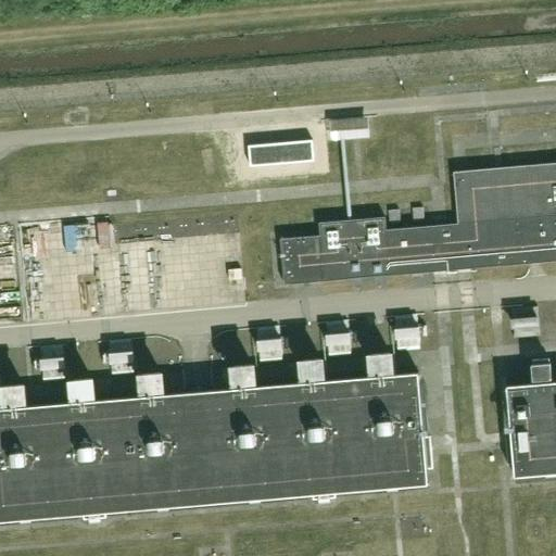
[(368,118),(330,122),(331,141),(369,138),(368,118)]
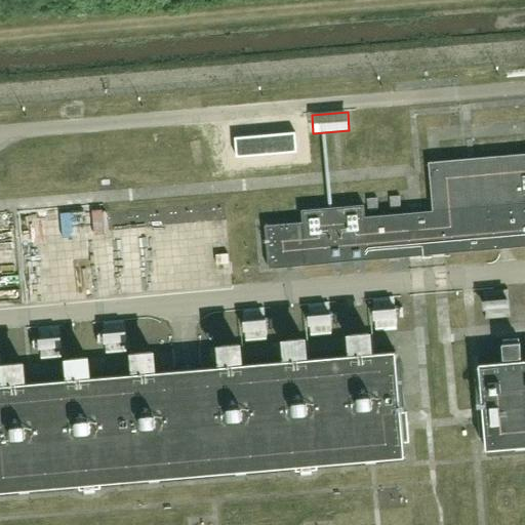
[(265,227),(269,270),(524,246),(524,154),(429,163),(433,211),(365,216),(364,205),(301,210),(303,223),(265,227)]
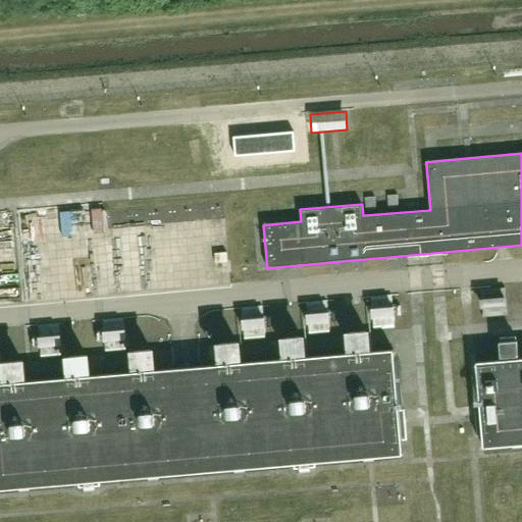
[(217,228),(121,235),(123,262),(218,256),(217,228)]
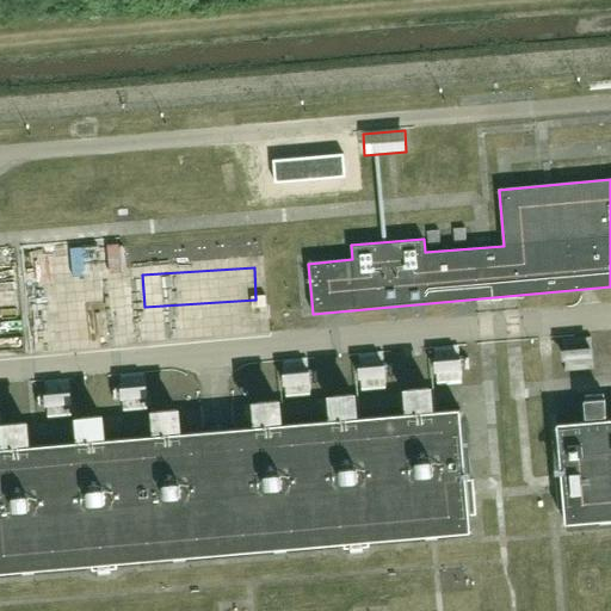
[(7,358),(38,357),(37,337),(6,338),(7,358)]
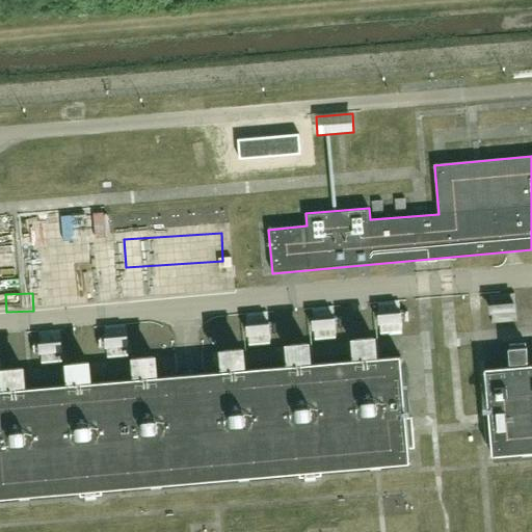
[(491,306),(514,303),(515,294),(491,296),(491,306)]
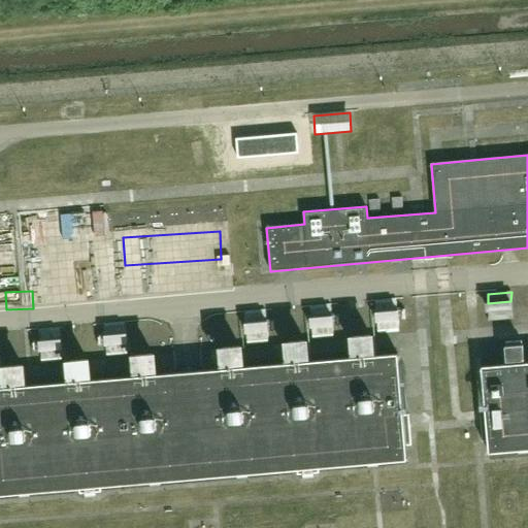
[(374,299),(375,312),(395,311),(395,298),(374,299)]
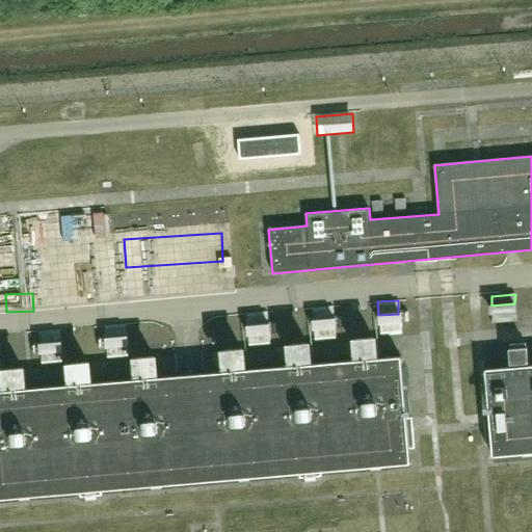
[(514,303),(491,306),(488,306),(489,315),(517,312),(517,302),(514,303)]
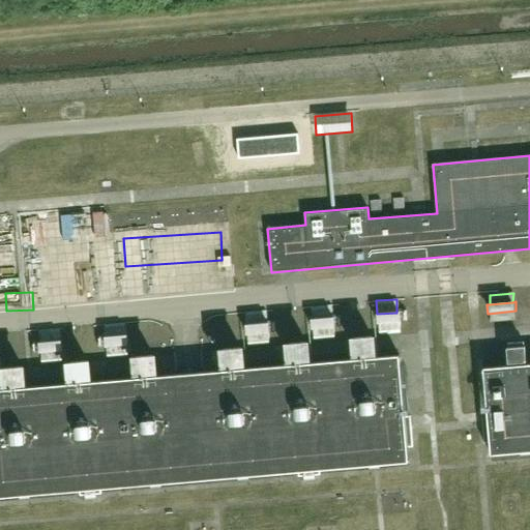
[(313,320),(333,318),(332,305),(311,307),(313,320)]
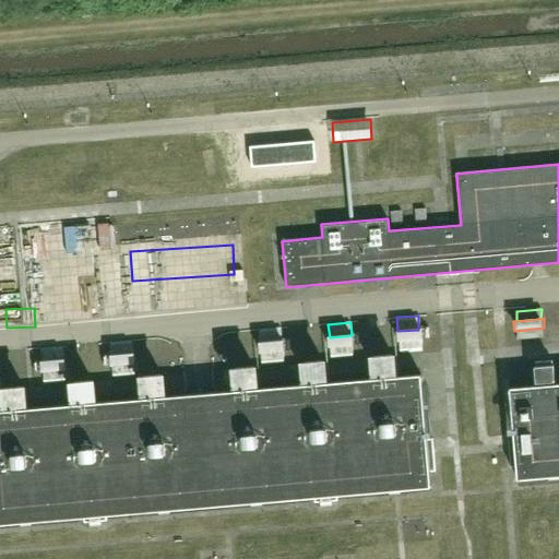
[(259,330),(260,343),(282,341),(281,329),(259,330)]
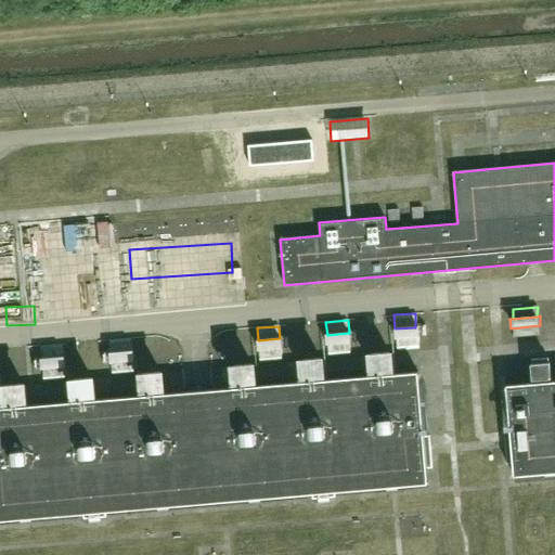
[(397,339),(418,337),(420,337),(418,326),(415,327),(395,328),(395,339),(397,339)]
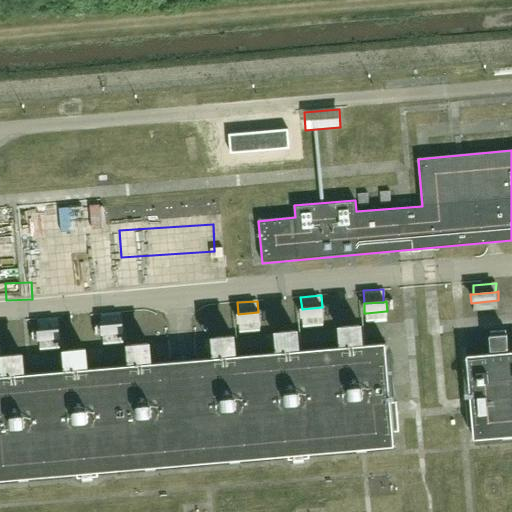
[(301,318),(303,318),(322,316),(323,316),(322,307),(302,309),(300,309),(301,318)]
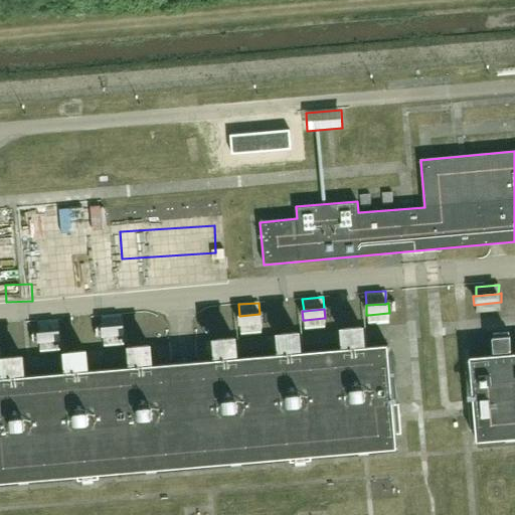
[(487,310),(486,324),(511,324),(511,310),(487,310)]
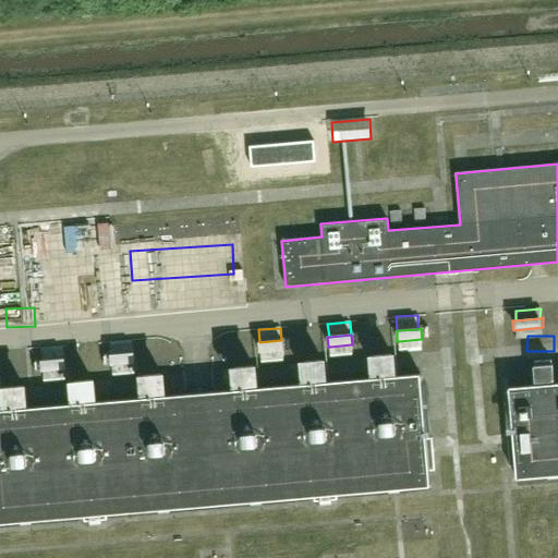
[(421,351),(421,339),(399,341),(399,352),(421,351)]
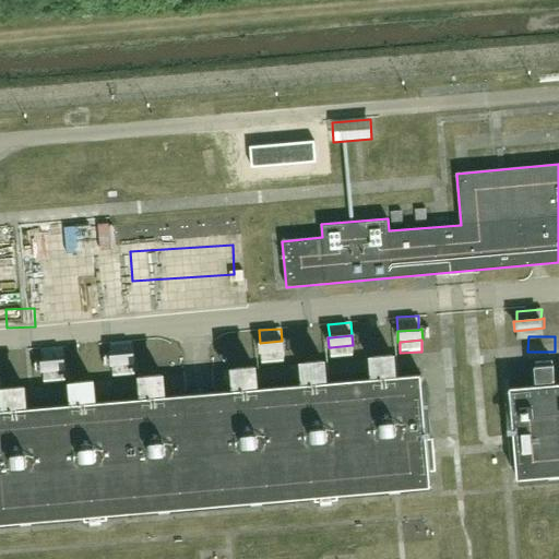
[(109,343),(110,356),(133,354),(132,341),(109,343)]
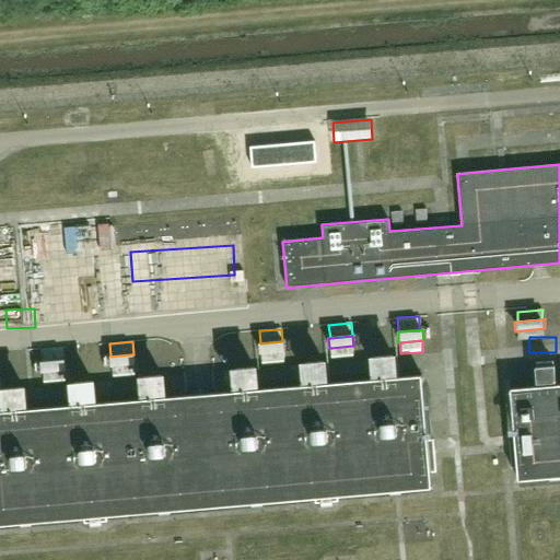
[(261,354),(283,352),(284,352),(283,341),(282,341),(260,343),(259,343),(259,354),(261,354)]
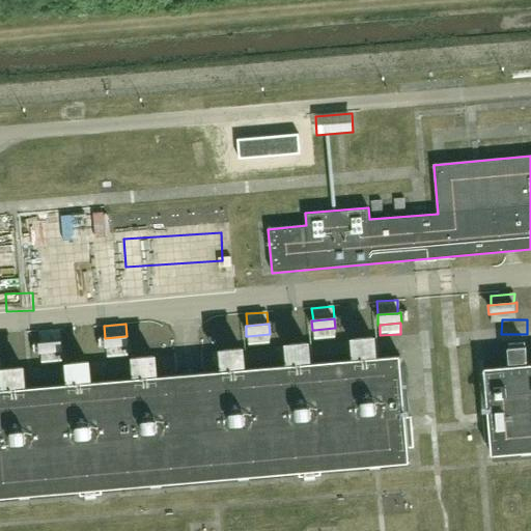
[(335,340),(334,328),(314,330),(314,341),(335,340)]
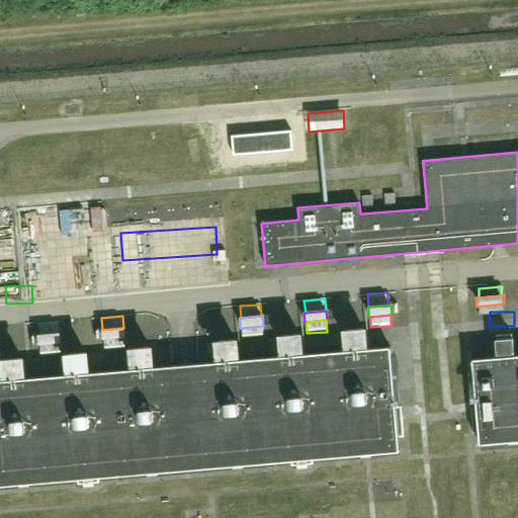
[(38,335),(59,333),(59,322),(37,324),(38,335)]
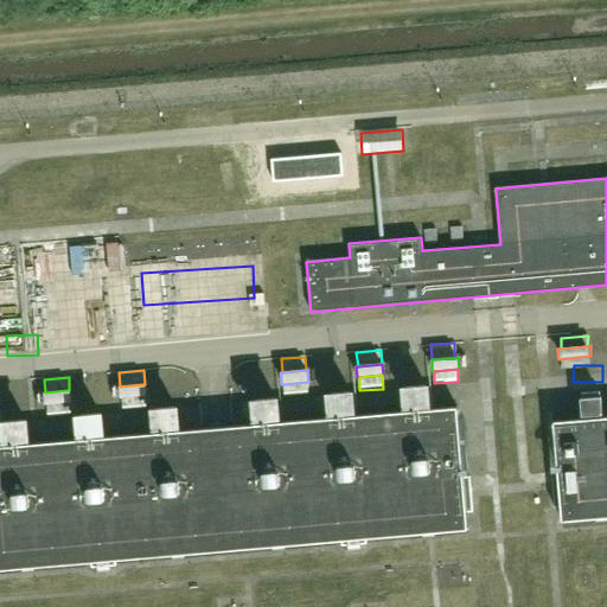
[(308,395),(307,382),(283,384),(285,397),(308,395)]
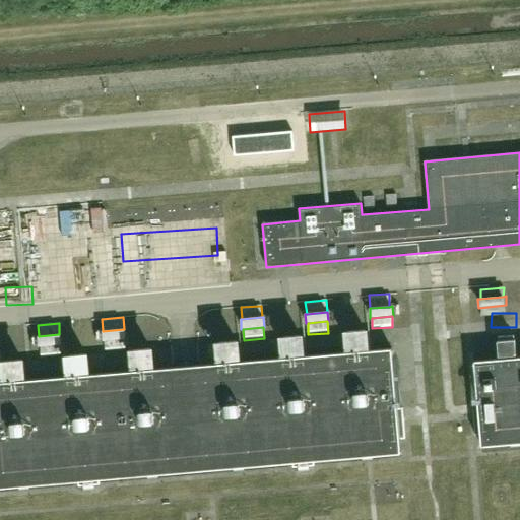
[(125,329),(124,329),(103,331),(103,341),(105,341),(125,338),(126,338),(125,329)]
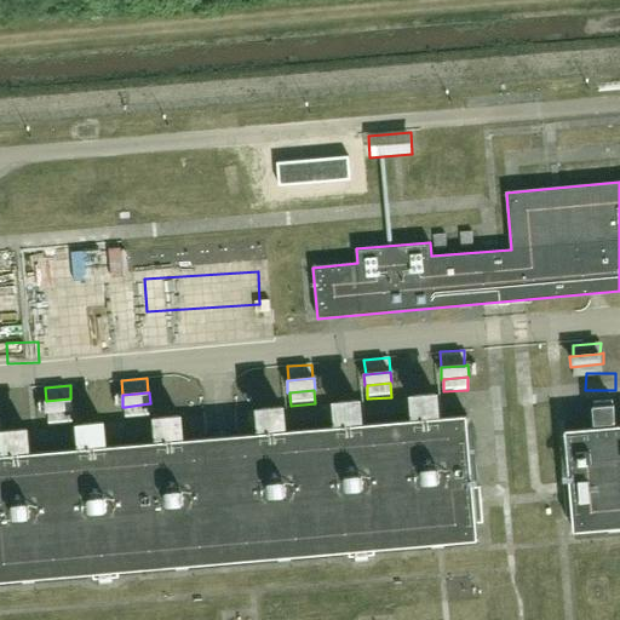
[(409,394),(412,420),(441,418),(440,392),(409,394)]
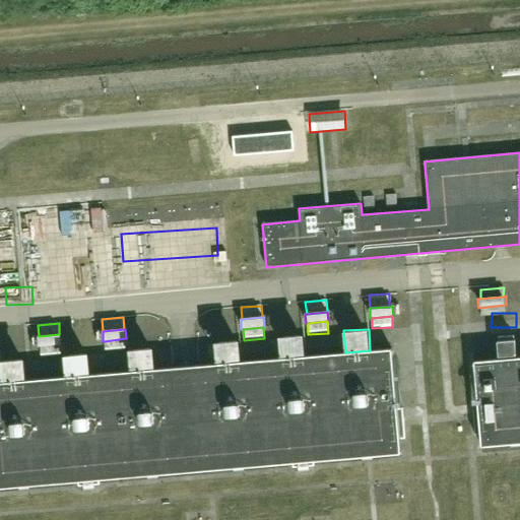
[(59,334),(39,336),(38,336),(39,346),(41,346),(60,344),(61,344),(60,334),(59,334)]
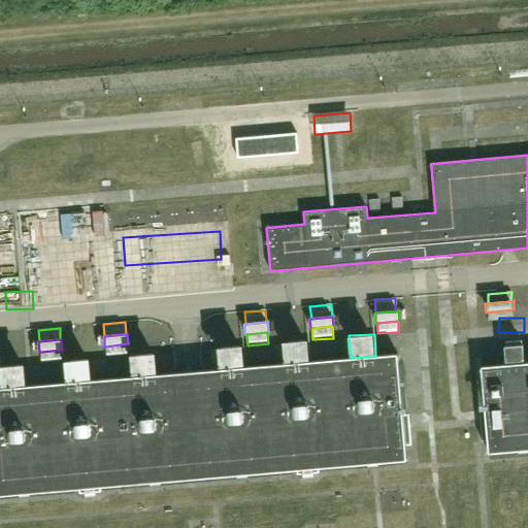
[(284,341),(286,364),(310,362),(309,339),(284,341)]
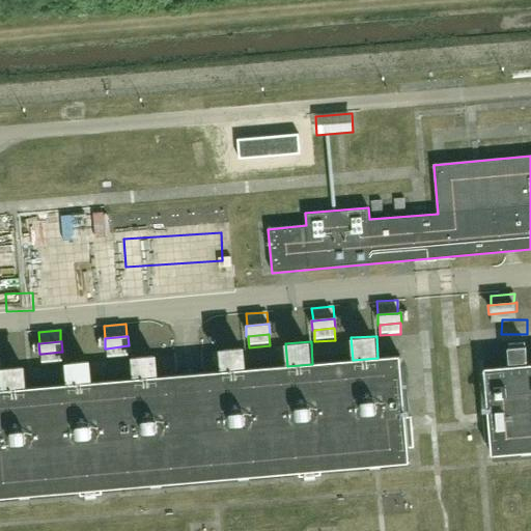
[(129,358),(128,345),(107,348),(107,359),(129,358)]
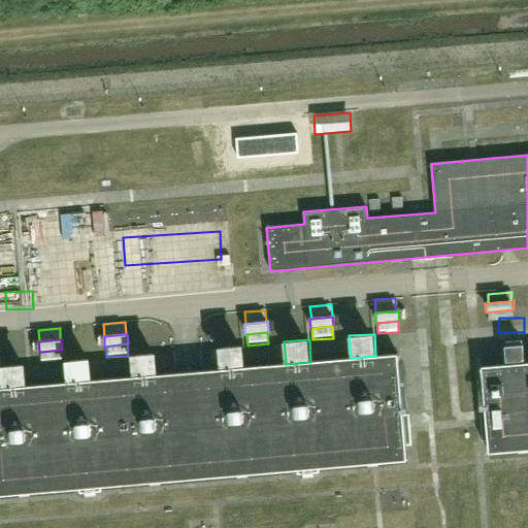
[(218,347),(221,369),(245,367),(243,345),(218,347)]
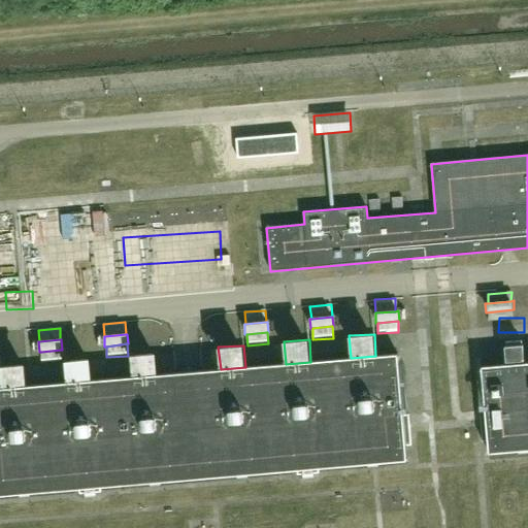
[(506,364),(525,362),(523,345),(505,347),(506,364)]
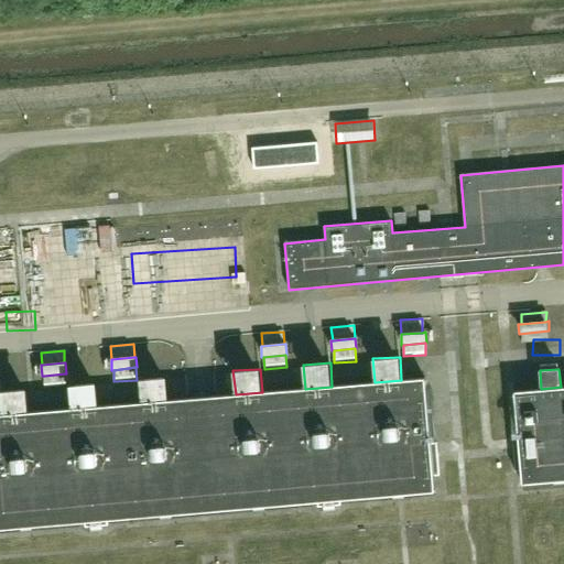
[(65,373),(44,376),(44,388),(66,386),(65,373)]
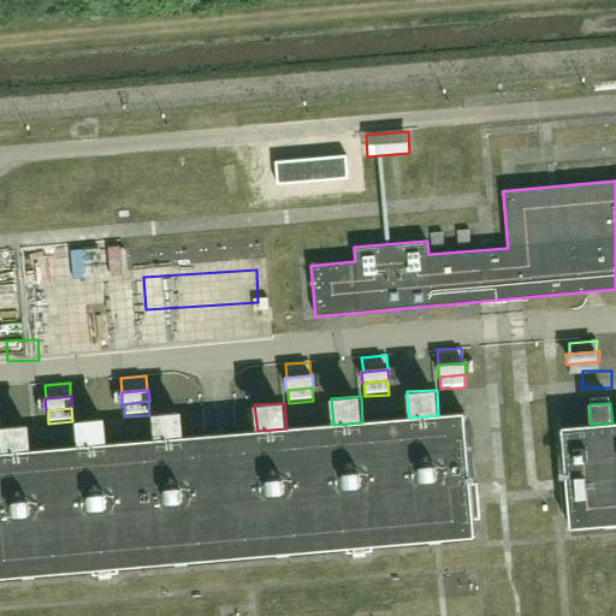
[(153,414),(155,439),(184,437),(183,412),(153,414)]
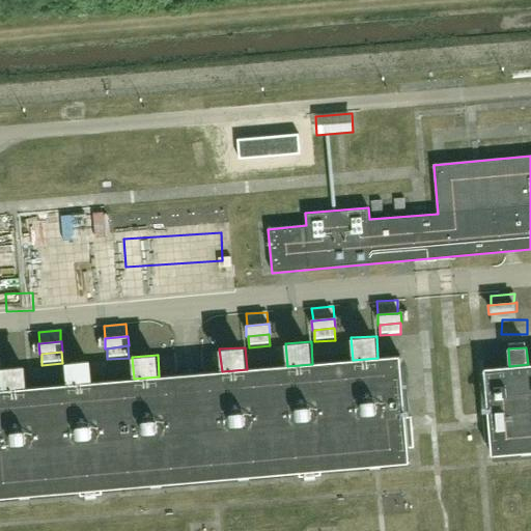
[(27,388),(2,390),(0,390),(0,499),(410,463),(400,356),(378,358),(353,360),(312,364),(287,366),(247,369),(222,371),(159,376),(134,379),(93,383),(68,385),(27,388)]
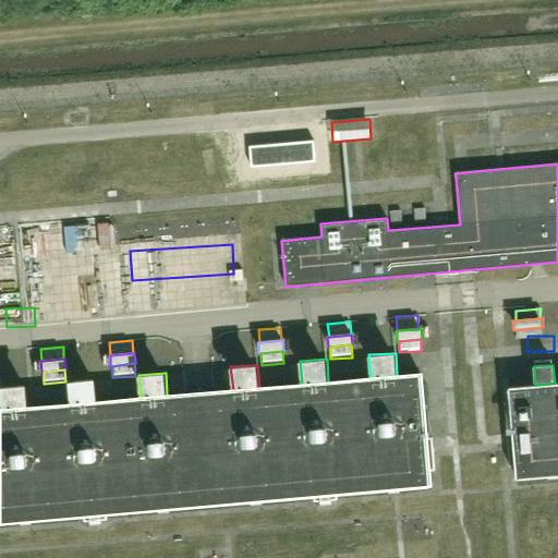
[(69,381),(72,404),(98,402),(96,379),(69,381)]
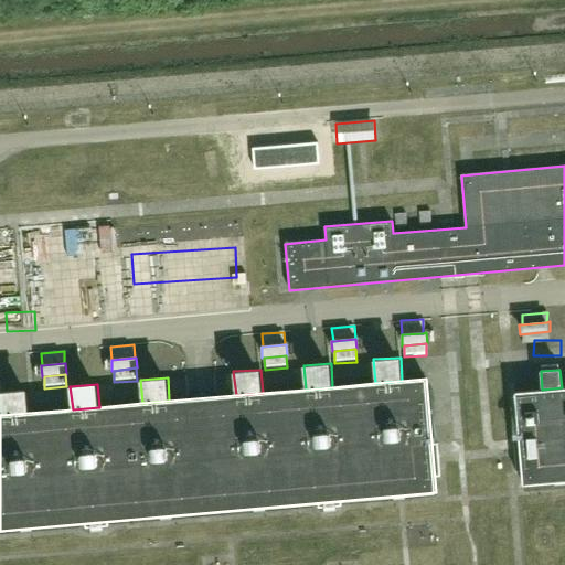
[(564,387),(562,387),(542,390),(514,392),(522,486),(564,481),(564,387)]
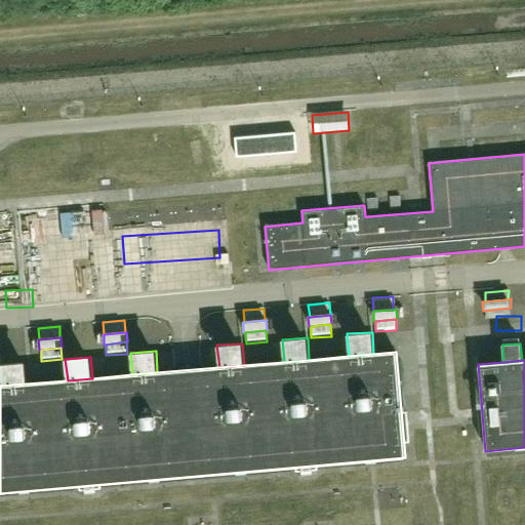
[(1,364),(2,386),(27,384),(26,362),(1,364)]
